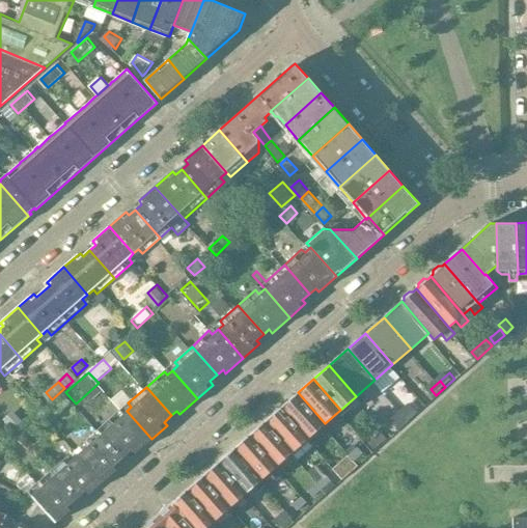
[(325,423),(298,392),(282,406),(309,437),(325,423)]
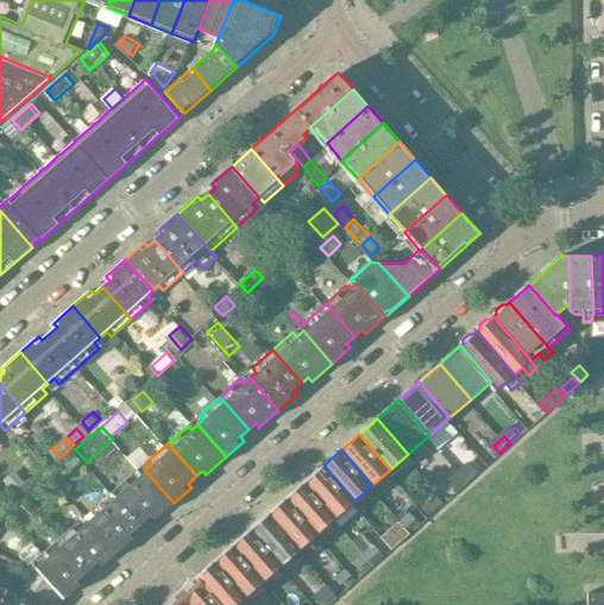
[(61,484),(85,460),(75,451),(52,474),(61,484)]
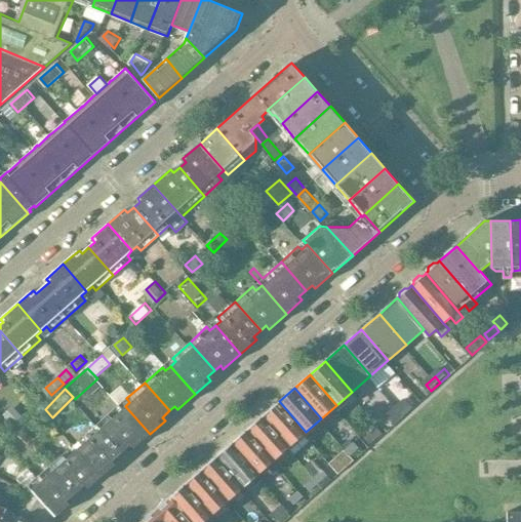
[(404,414),(413,406),(408,400),(399,408),(404,414)]
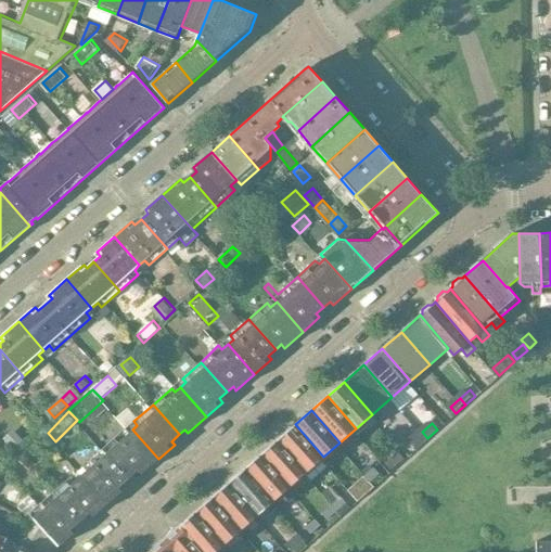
[(323,457),(295,424),(279,439),(307,472),(323,457)]
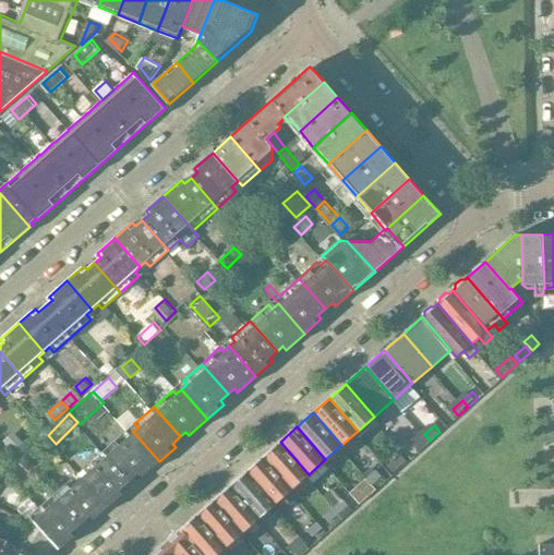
[(17,432),(8,441),(15,450),(26,441),(17,432)]
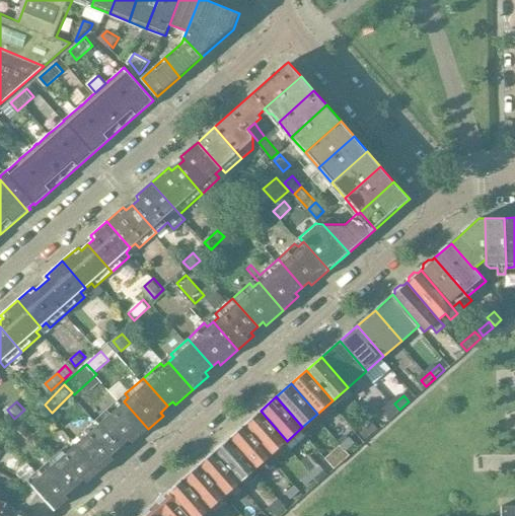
[(148,429),(124,401),(118,407),(115,402),(97,418),(122,446),(128,441),(130,444),(148,429)]
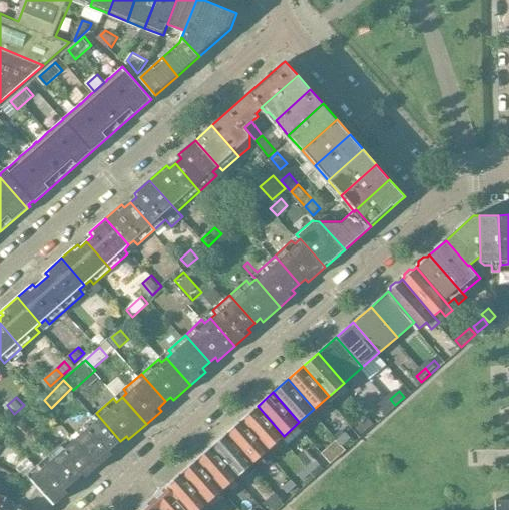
[(386,413),(395,405),(390,399),(381,407),(386,413)]
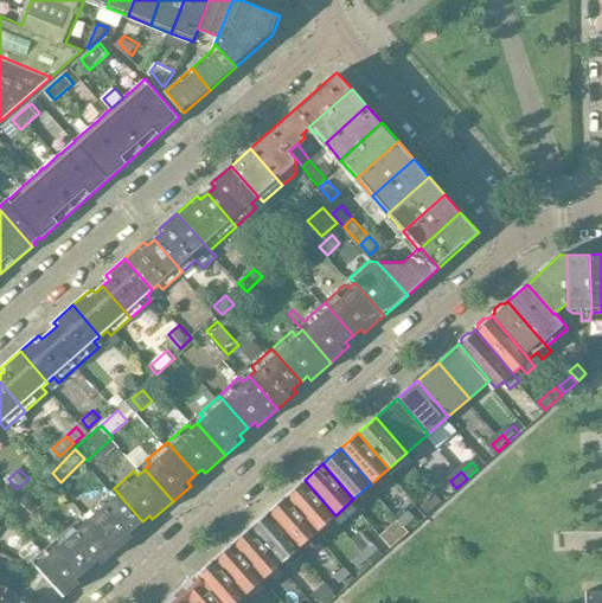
[(335,515),(305,480),(287,495),(318,531),(335,515)]
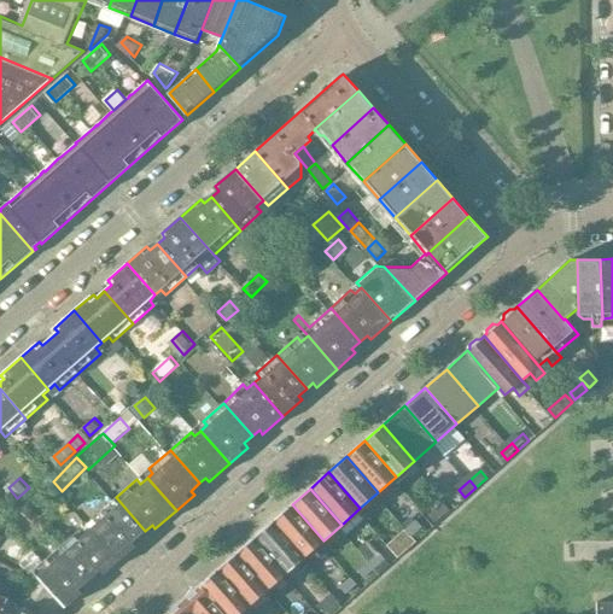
[(100,519),(93,525),(122,557),(140,542),(136,538),(145,531),(116,497),(97,515),(100,519)]
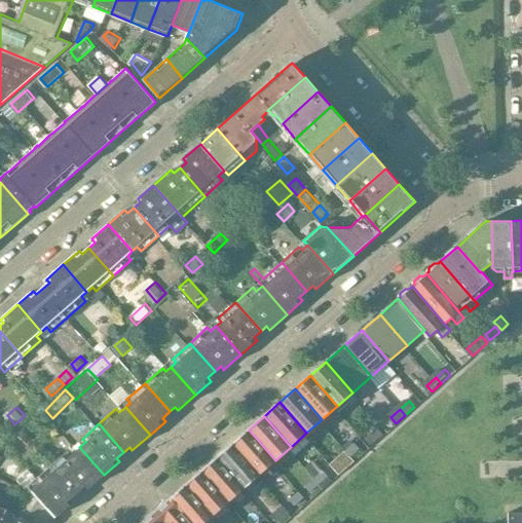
[(372,444),(385,433),(379,426),(366,438),(372,444)]
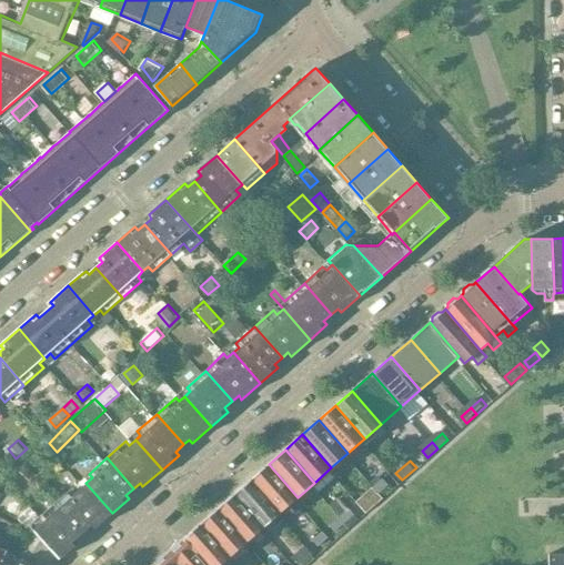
[(269,464),(252,478),(281,512),(298,497),(269,464)]
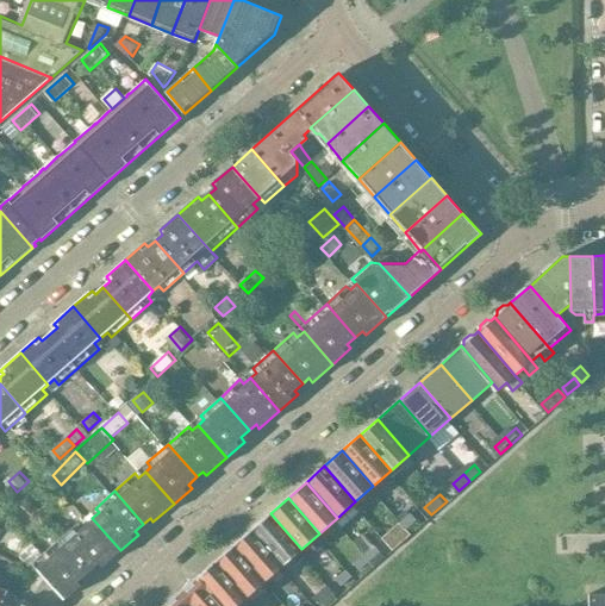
[(412,511),(403,519),(409,528),(419,518),(412,511)]
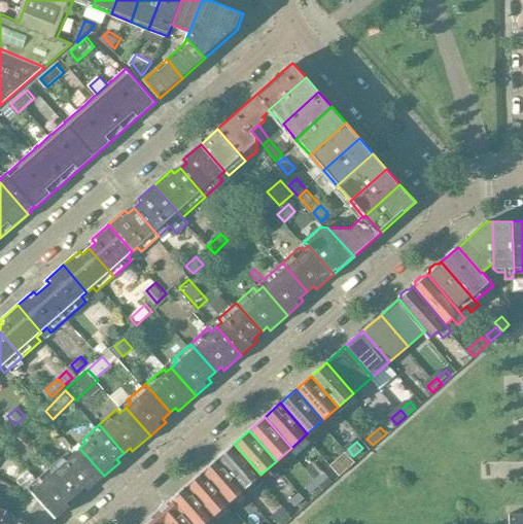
[(234,444),(218,457),(245,488),(260,475),(234,444)]
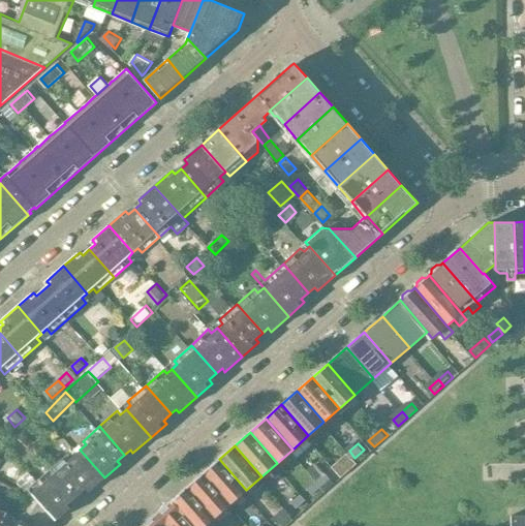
[(71,451),(54,467),(79,495),(84,490),(87,493),(104,477),(80,450),(74,455),(71,451)]
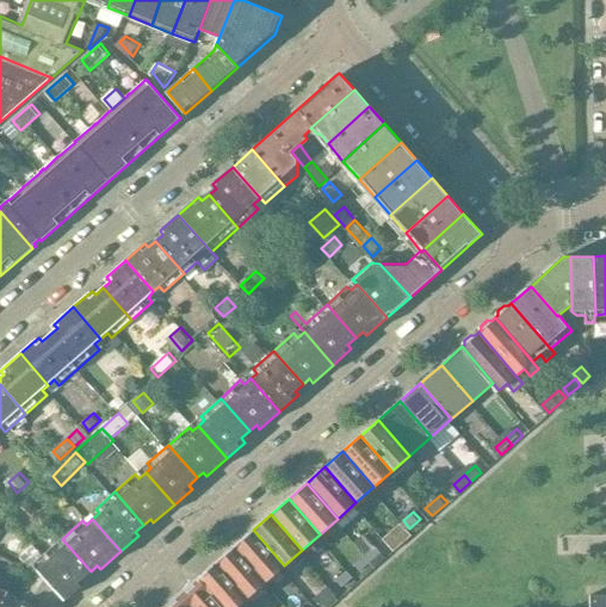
[(403,520),(393,530),(399,537),(409,528),(403,520)]
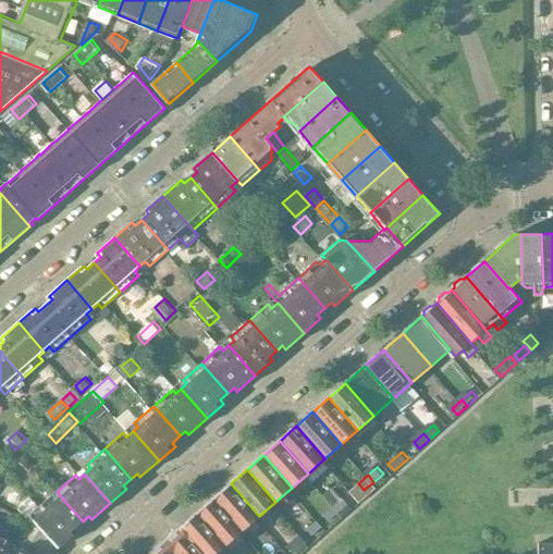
[(231,483),(214,499),(243,530),(259,516),(231,483)]
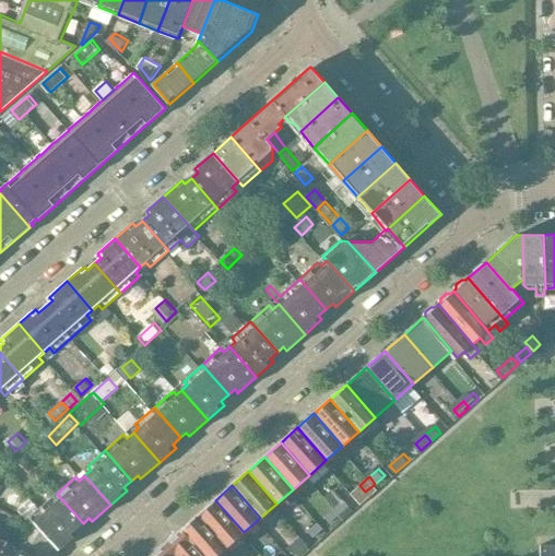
[(83,523),(57,494),(32,516),(35,520),(60,549),(79,533),(75,530),(83,523)]
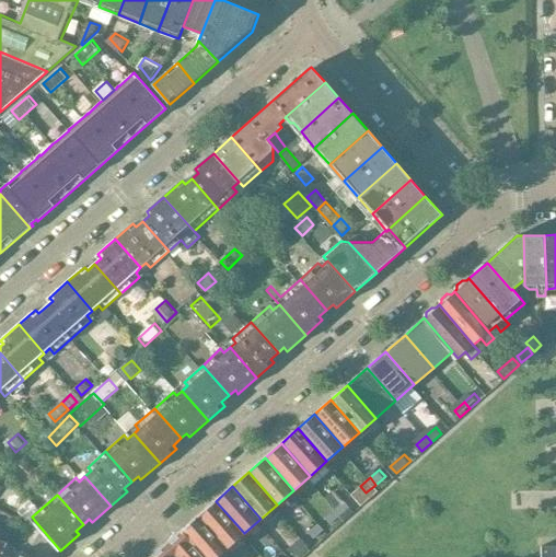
[(348,498),(337,507),(343,513),(354,505),(348,498)]
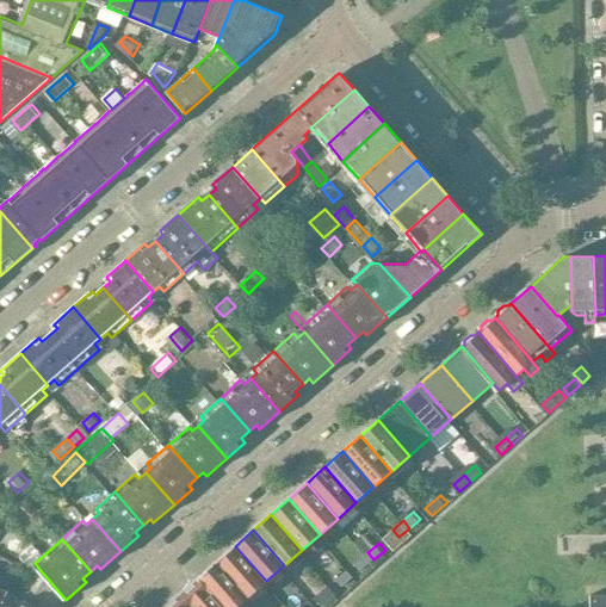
[(235,546),(217,561),(248,596),(266,581),(235,546)]
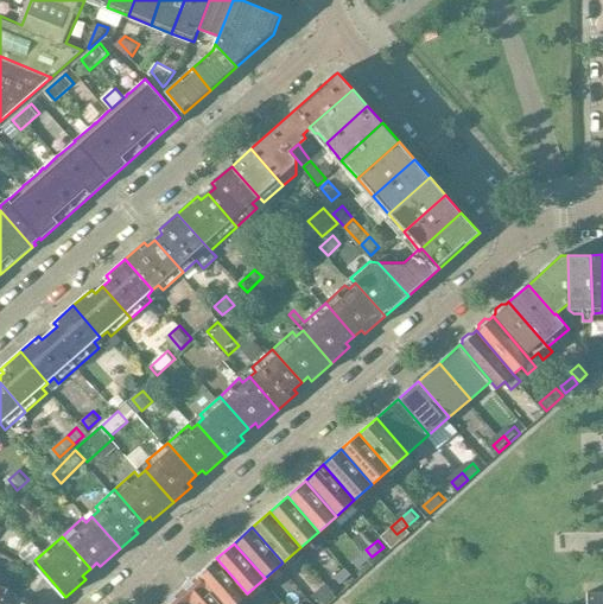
[(21,560),(0,550),(0,560),(17,568),(21,560)]
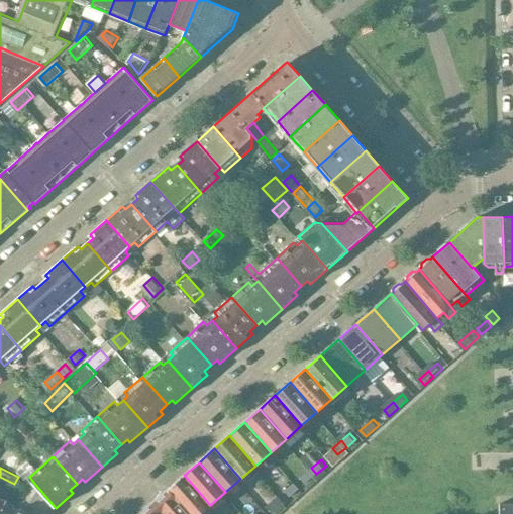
[(311,468),(302,476),(307,483),(316,474),(311,468)]
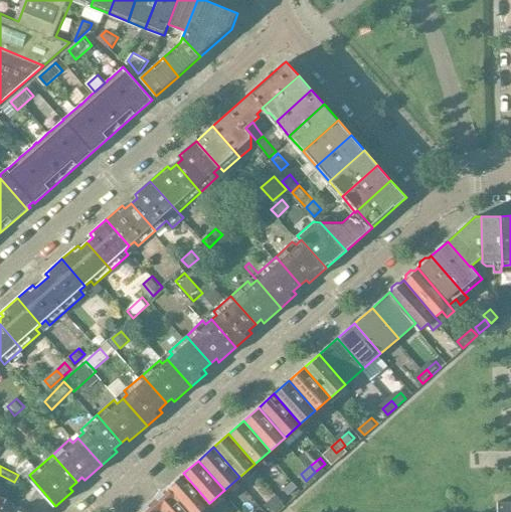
[(183,473),(168,487),(190,511),(198,511),(208,504),(209,503),(183,473)]
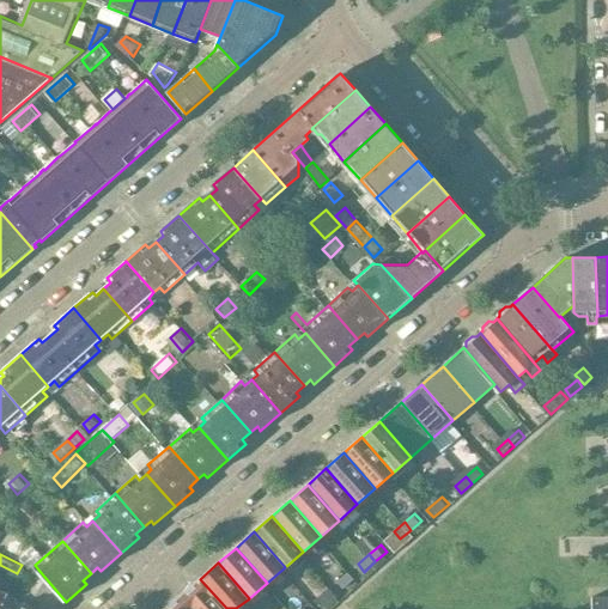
[(0,608),(58,608),(66,602),(38,570),(22,597),(8,590),(0,606),(0,608)]
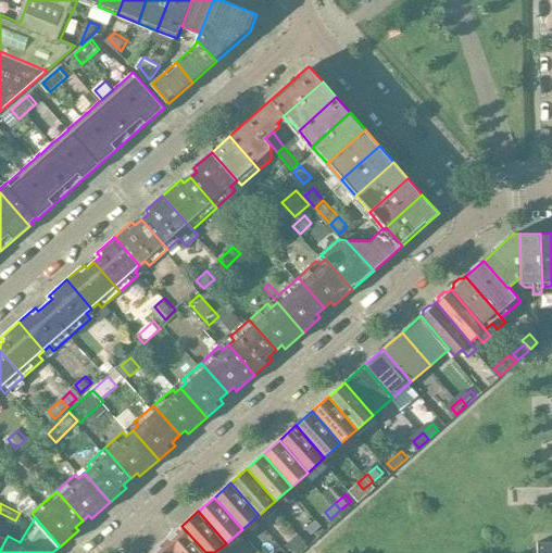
[(318,518),(309,527),(313,532),(324,524),(318,518)]
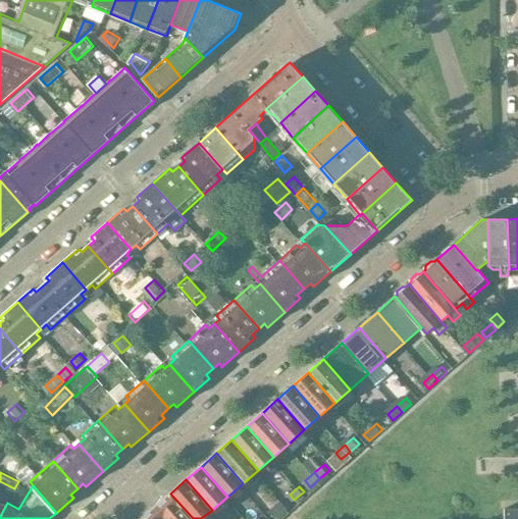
[(156,506),(167,518),(193,518),(170,494),(156,506)]
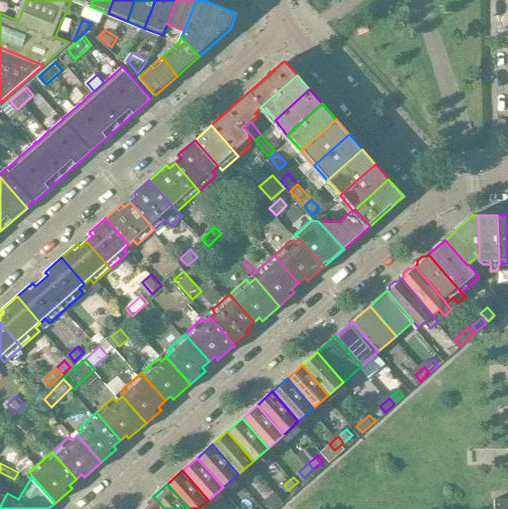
[(278,489),(265,500),(271,506),(284,495),(278,489)]
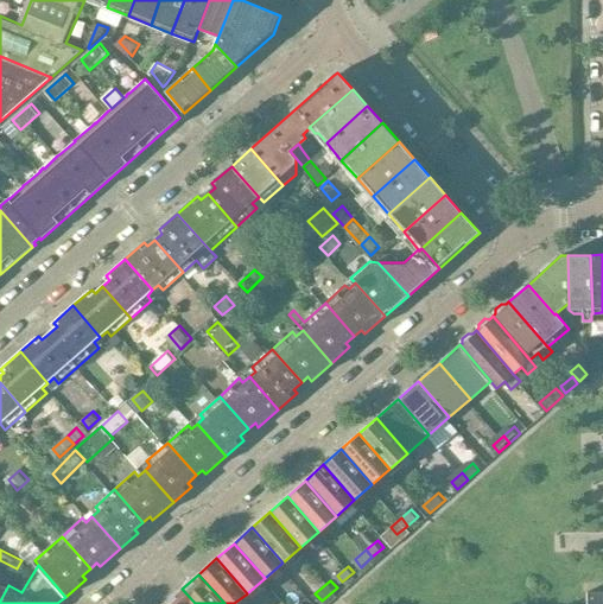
[(195,603),(182,589),(165,603),(195,603)]
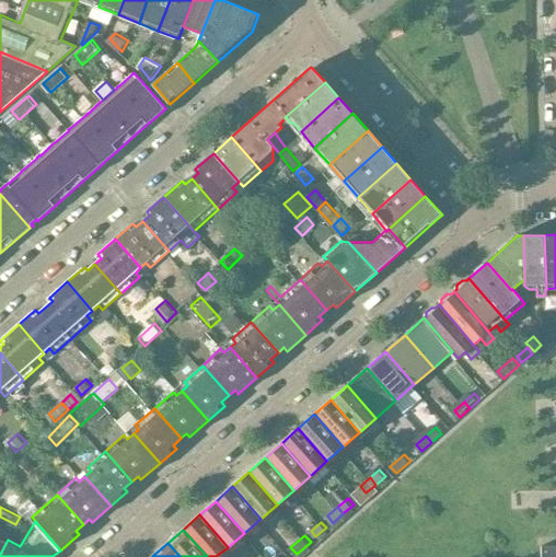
[(543,544),(543,556),(555,556),(555,544),(545,545),(545,544),(543,544)]
